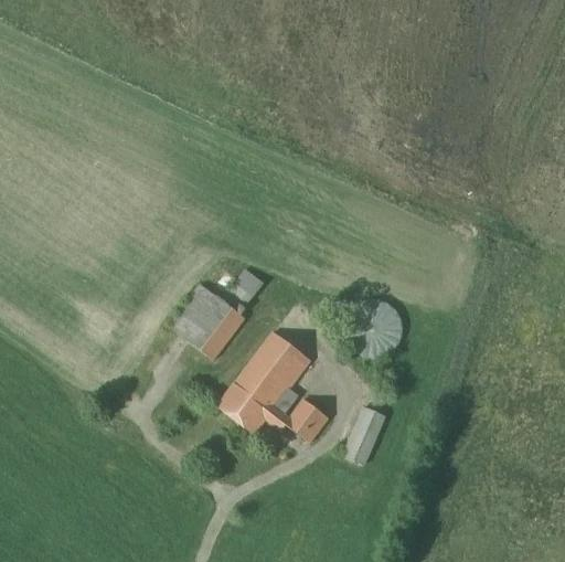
[(221,298),(241,314),(264,284),(245,268),(221,298)]
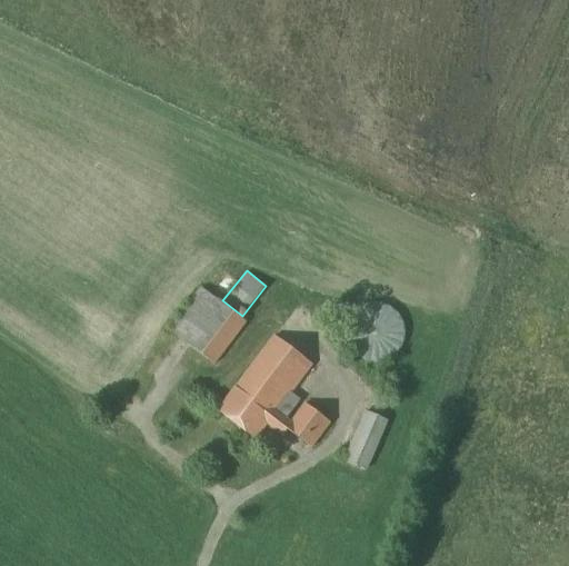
[(170,329),(215,363),(247,320),(202,287),(170,329)]
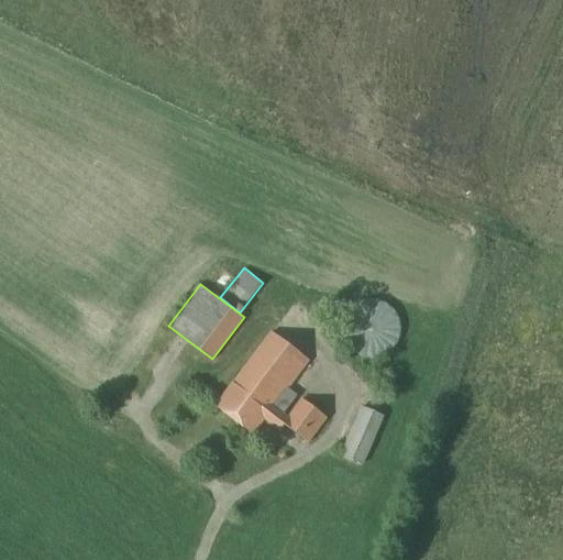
[(343,324),(343,326),(343,329),(343,331),(344,333),(344,336),(345,339),(346,341),(348,343),(350,344),(351,347),(353,349),(355,350),(360,353),(362,353),(364,354),(366,355),(370,355),(372,355),(374,355),(377,355),(379,354),(382,354),(384,353),(386,352),(388,351),(393,348),(394,346),(396,343),(397,341),(398,339),(399,337),(400,335),(400,332),(401,330),(401,328),(401,326),(401,322),(400,320),(400,318),(399,316),(398,314),(397,311),(396,309),(394,308),(393,306),(390,304),(388,303),(386,302),(384,300),(382,299),(379,298),(377,298),(372,297),(370,297),(367,298),(362,299),(360,300),(357,302),(355,303),(353,304),(352,306),(350,308),(349,309),(348,311),(345,314),(345,316),(344,319),(343,321),(343,324)]
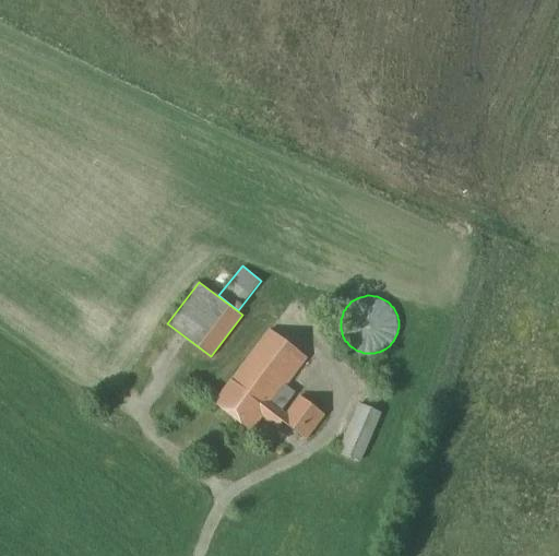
[(283,421),(307,438),(324,414),(300,395),(286,413),(282,410),(295,391),(285,383),(306,356),(271,330),(216,402),(252,428),(262,414),(278,426),(283,421)]
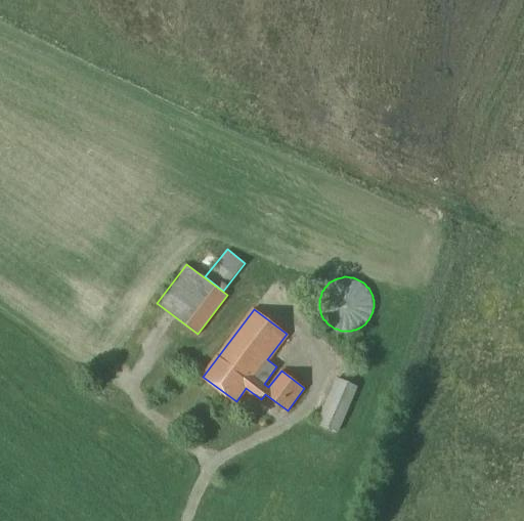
[(319,423),(338,431),(358,385),(339,377),(319,423)]
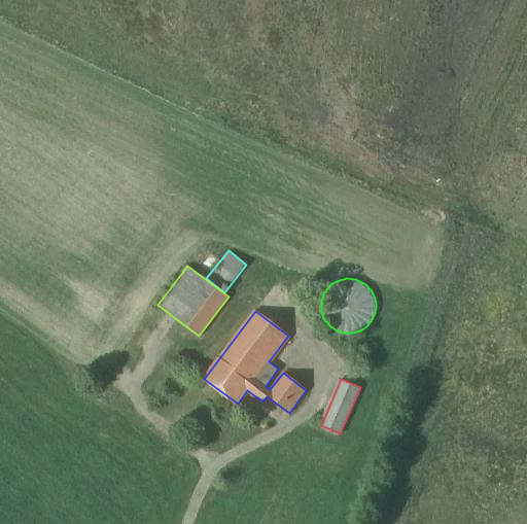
All buildings are outlined.
